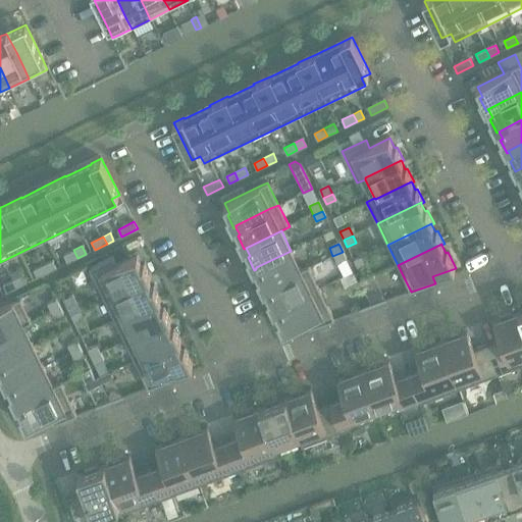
[(67,263),(77,258),(73,250),(63,255),(67,263)]
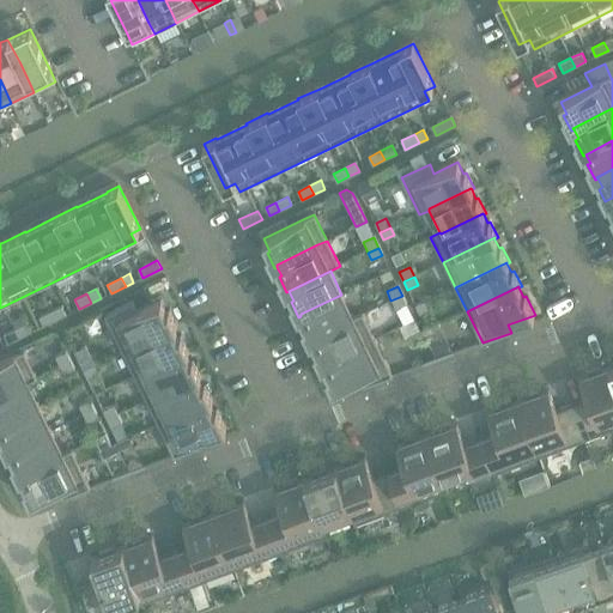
[(310,341),(313,340),(313,339),(353,319),(353,317),(341,295),(301,314),(301,316),(305,325),(303,326),(310,341)]
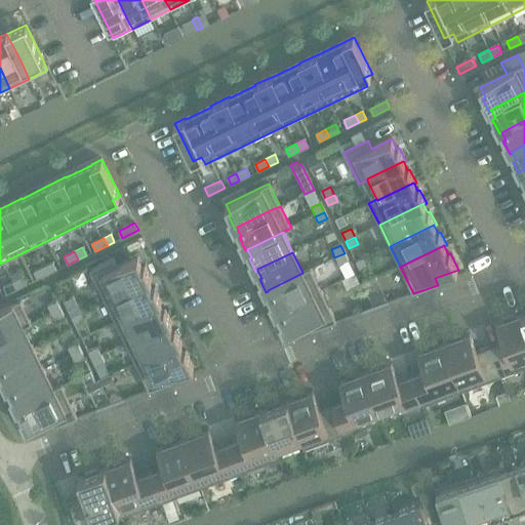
[(348,261),(345,253),(334,257),(338,266),(348,261)]
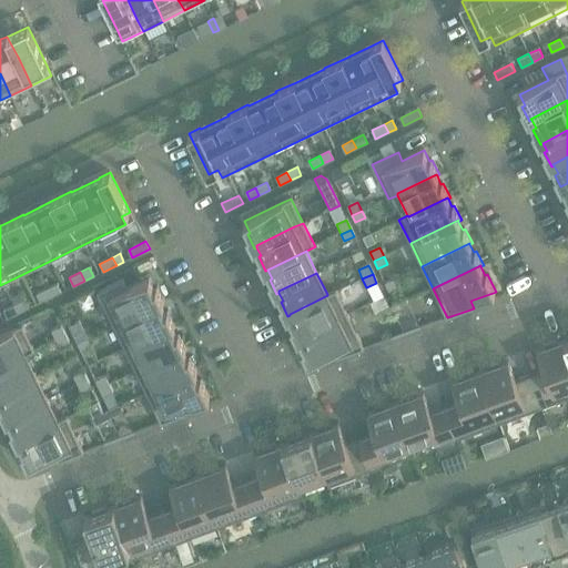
[(100,302),(112,327),(160,303),(160,304),(162,303),(155,288),(152,290),(146,279),(125,290),(120,281),(95,293),(100,302)]
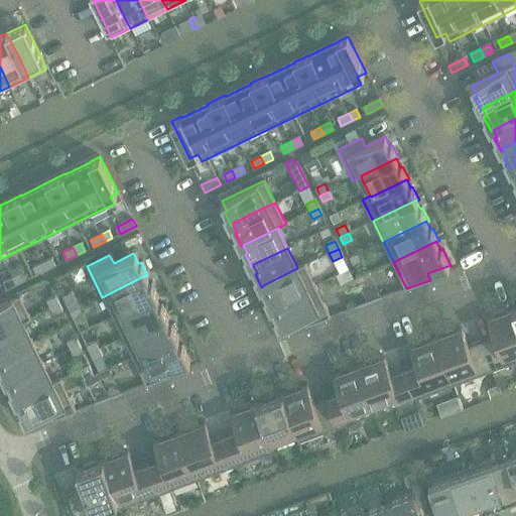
[(362,260),(359,253),(349,257),(353,264),(362,260)]
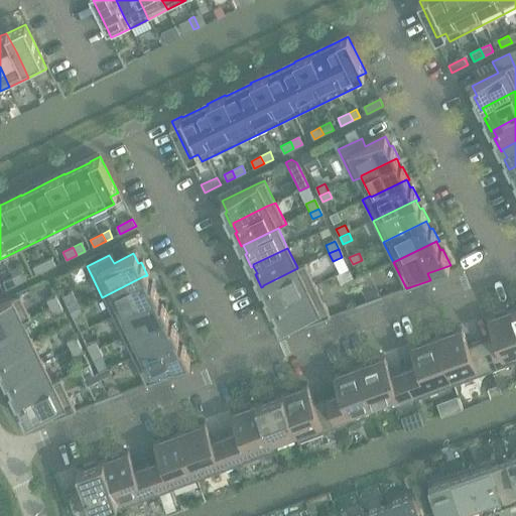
[(51,258),(43,262),(47,269),(55,265),(51,258)]
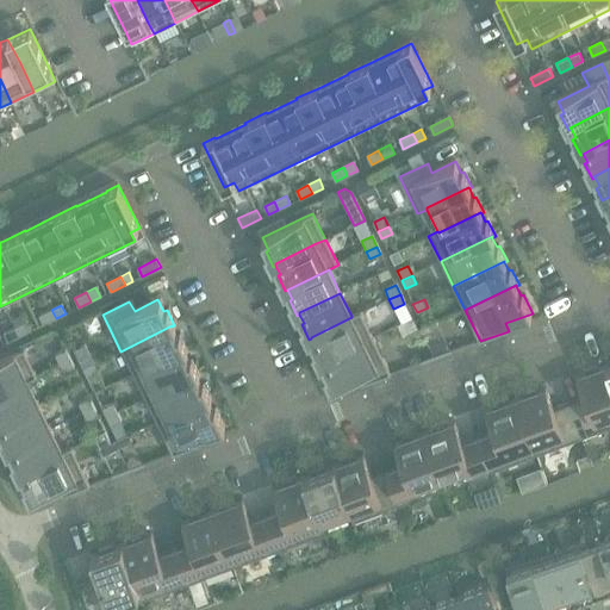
[(43,325),(56,318),(51,310),(39,317),(43,325)]
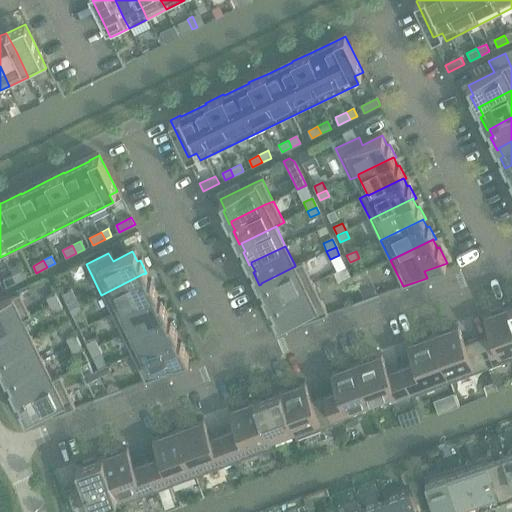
[(302,261),(295,265),(295,266),(261,283),(261,284),(265,292),(263,293),(269,306),(271,305),(306,288),(313,284),(302,261)]
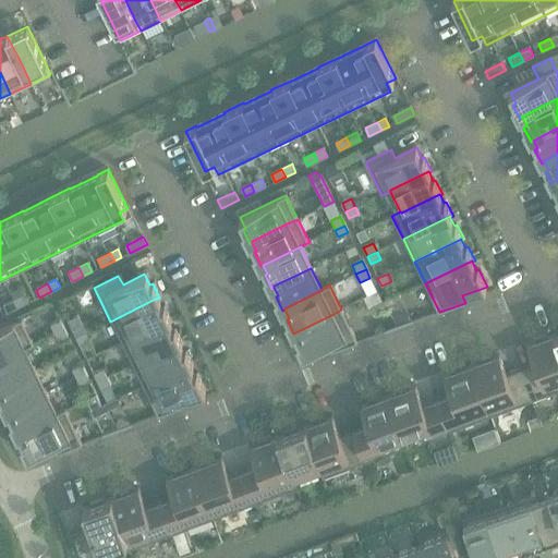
[(401,300),(398,293),(385,300),(388,306),(401,300)]
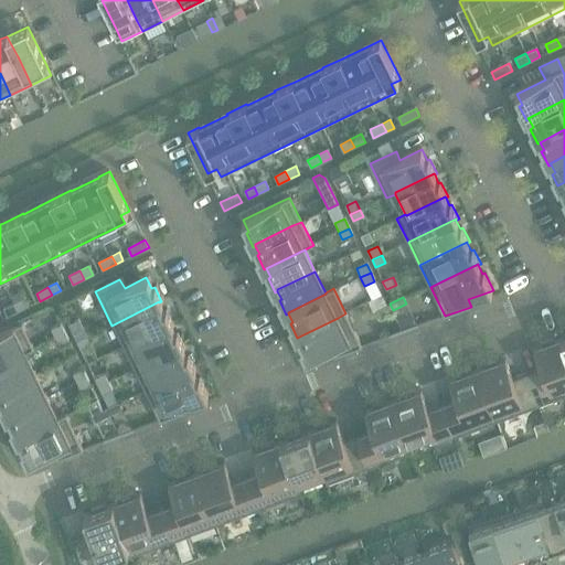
[(24,299),(16,302),(20,310),(28,307),(24,299)]
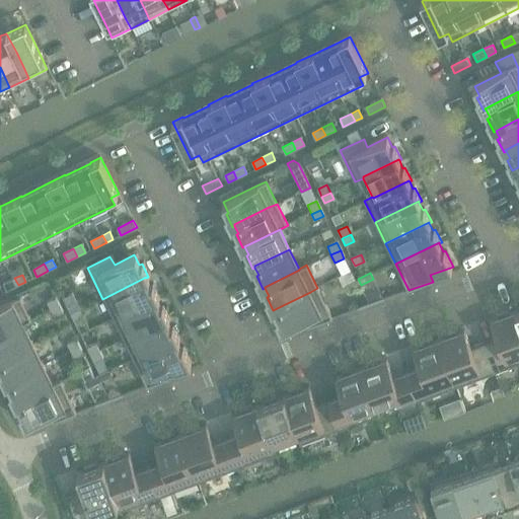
[(150,285),(146,278),(146,277),(102,299),(114,319),(156,298),(159,297),(152,284),(150,285)]
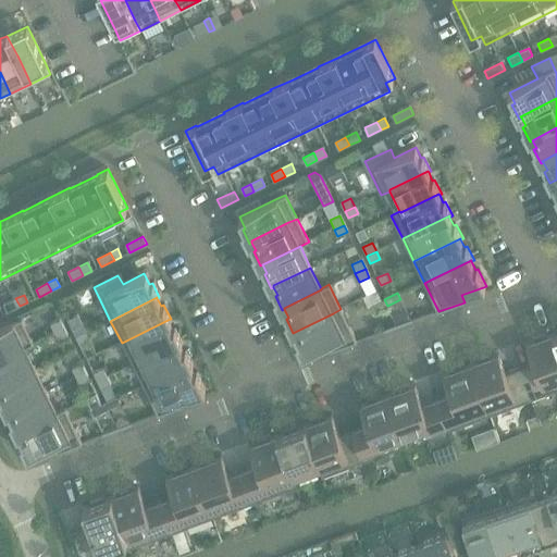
[(7,312),(20,306),(15,298),(3,305),(7,312)]
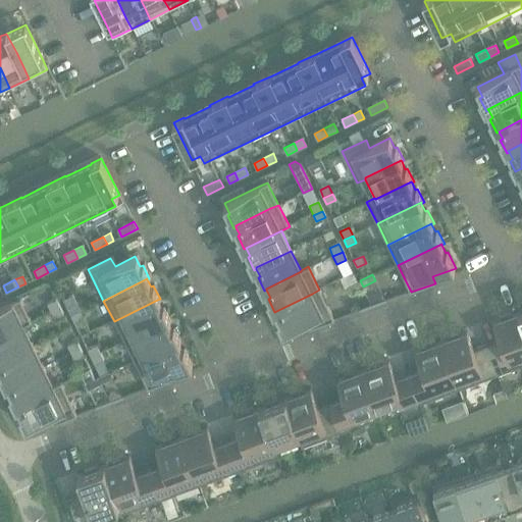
[(360,280),(348,286),(351,293),(363,286),(360,280)]
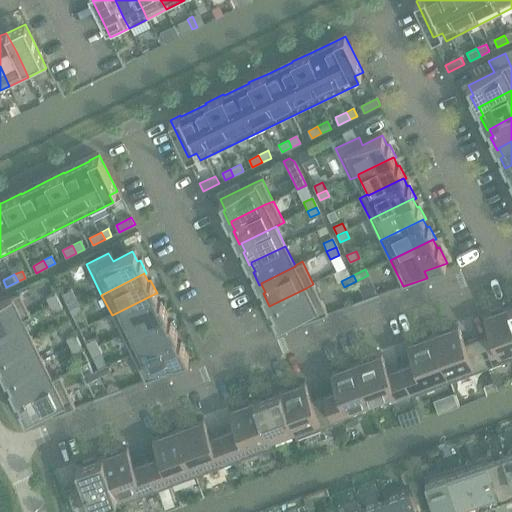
[(325,307),(313,284),(306,288),(271,305),(275,312),(272,313),(278,324),(301,316),(304,323),(328,314),(325,307)]
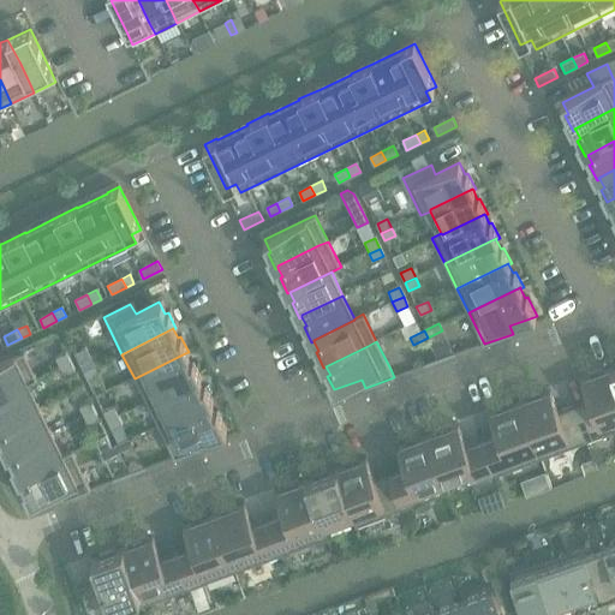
[(95,368),(85,348),(75,353),(84,372),(95,368)]
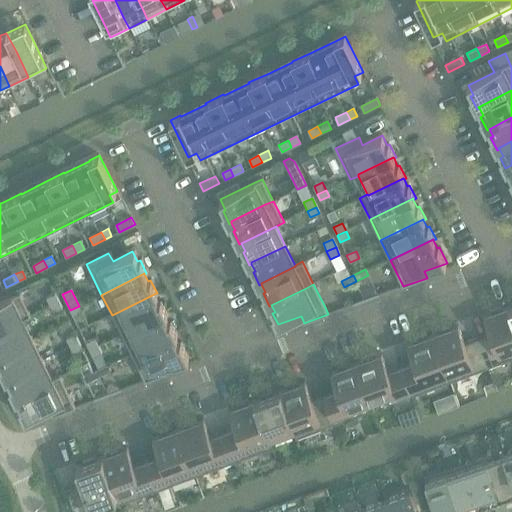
[(0,330),(21,320),(22,321),(30,317),(17,292),(10,296),(0,301),(0,330)]
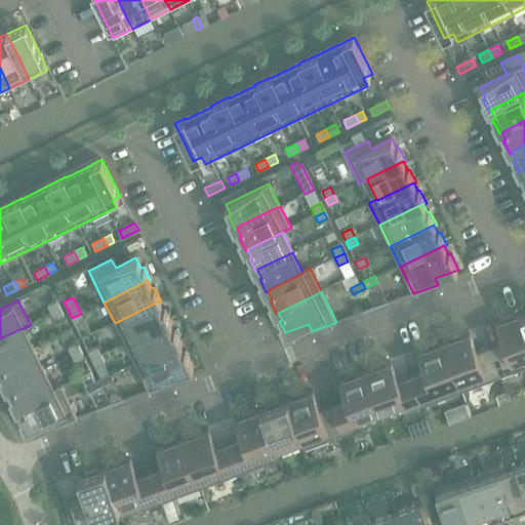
[(56,301),(47,306),(51,313),(61,309),(56,301)]
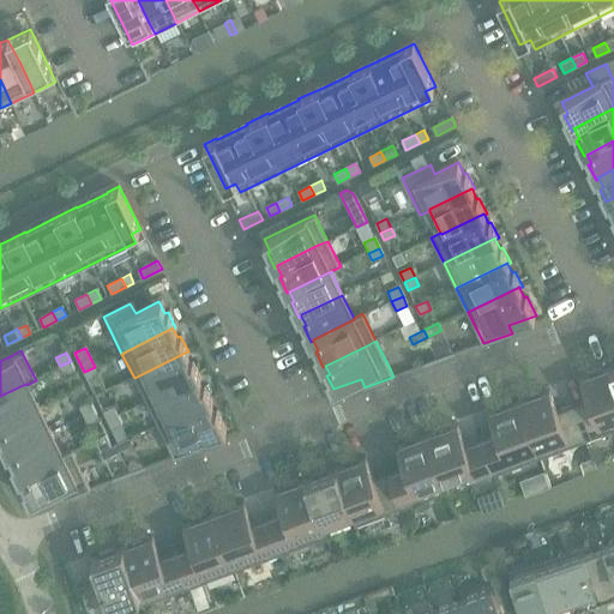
[(190,362),(185,353),(134,378),(146,402),(197,377),(198,378),(200,377),(192,361),(190,362)]
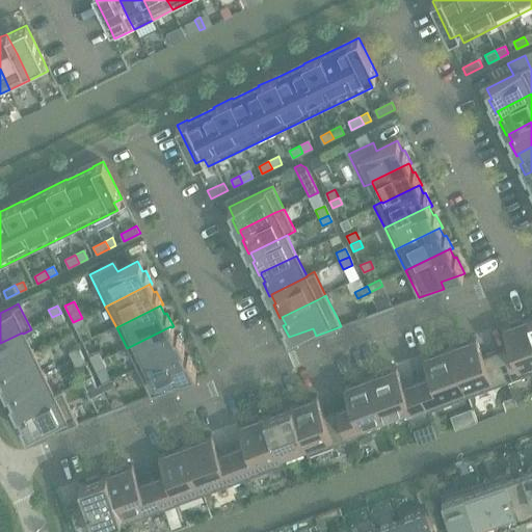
[(61,313),(52,317),(56,324),(64,320),(61,313)]
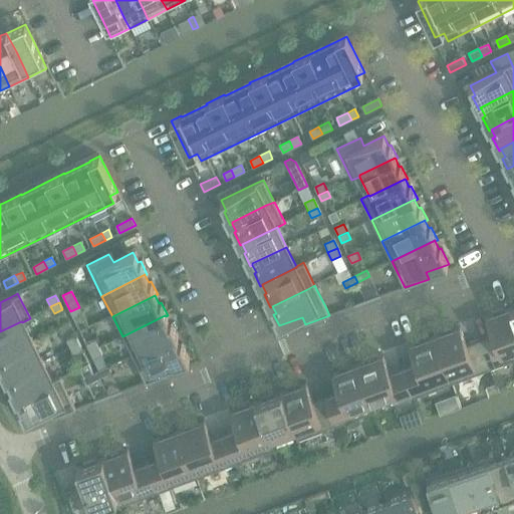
[(79,307),(70,311),(73,317),(82,313),(79,307)]
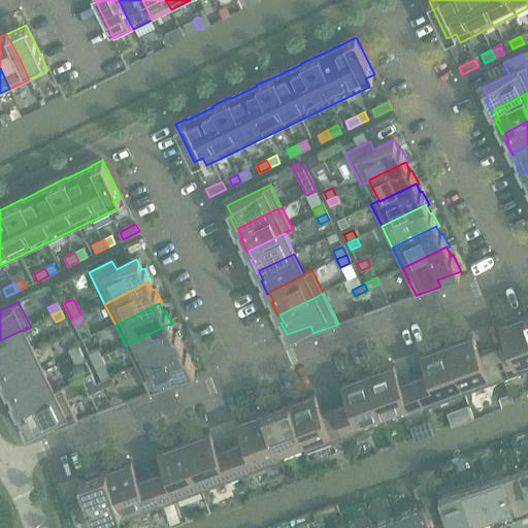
[(527,372),(527,325),(526,319),(520,321),(519,318),(505,323),(506,326),(499,328),(506,347),(493,352),(501,374),(504,382),(527,372)]
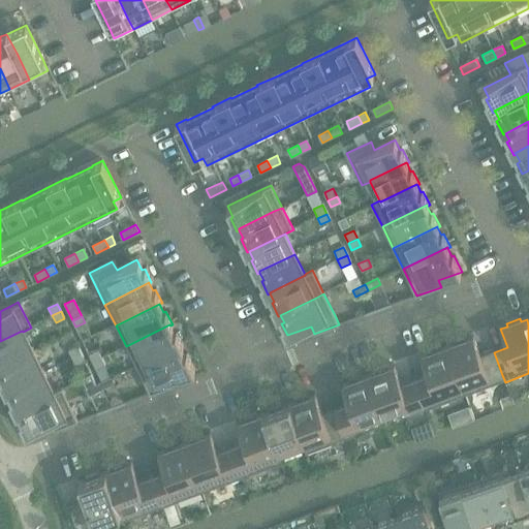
[(174,333),(170,325),(169,324),(126,346),(136,367),(180,345),(181,346),(183,345),(177,332),(174,333)]
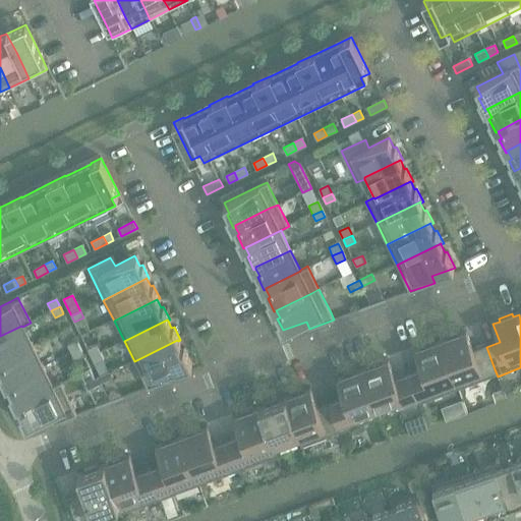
[(0,362),(33,346),(22,327),(21,326),(0,336),(0,362)]
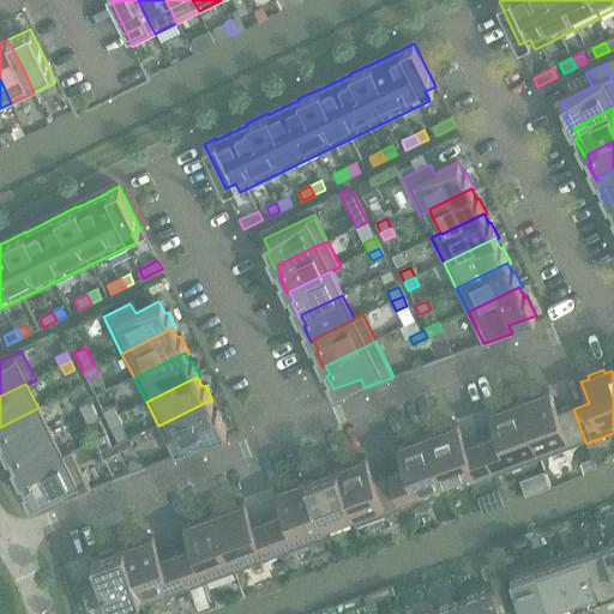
[(527,402),(519,404),(537,452),(540,461),(587,444),(583,435),(573,409),(558,414),(551,393),(542,396),(541,392),(525,398),(527,402)]
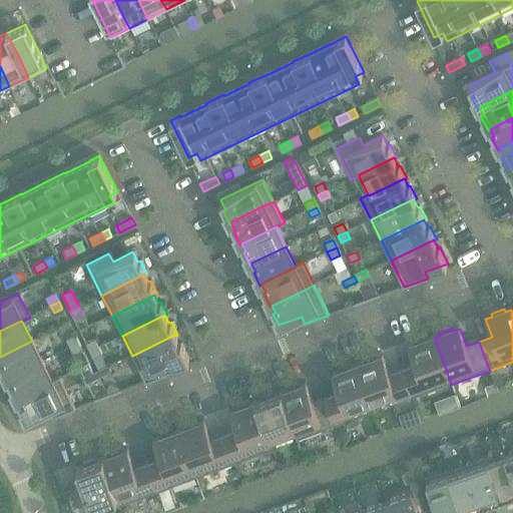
[(145,382),(169,373),(166,366),(189,358),(181,342),(179,343),(175,336),(174,335),(132,356),(142,375),(145,382)]
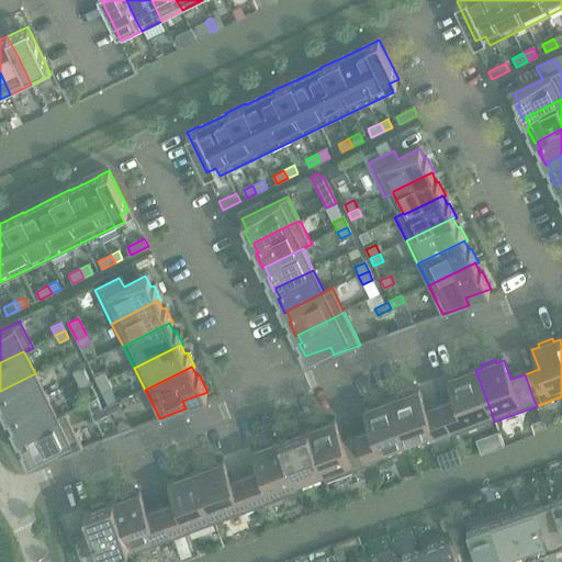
[(87,375),(82,368),(72,372),(77,380),(87,375)]
